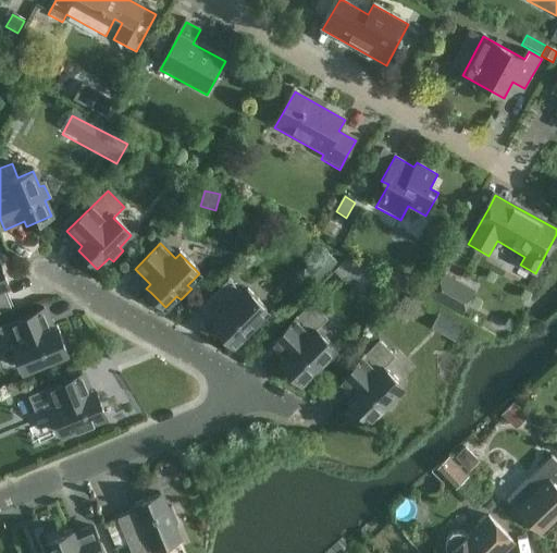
[(325,252),(302,273),(316,286),(337,265),(325,252)]
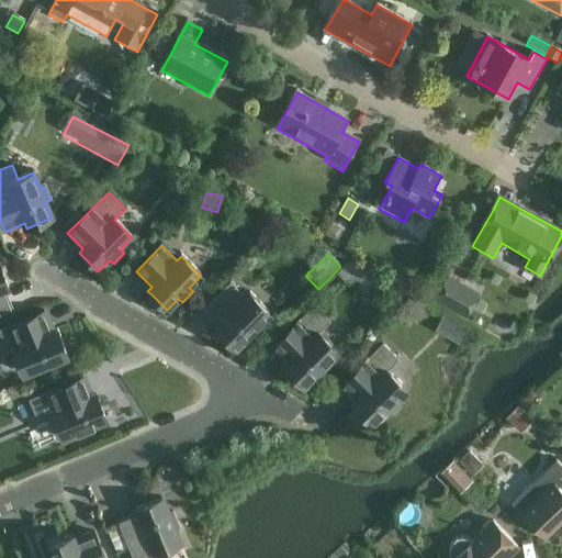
[(348,264),(336,276),(346,286),(358,274),(361,270),(348,264)]
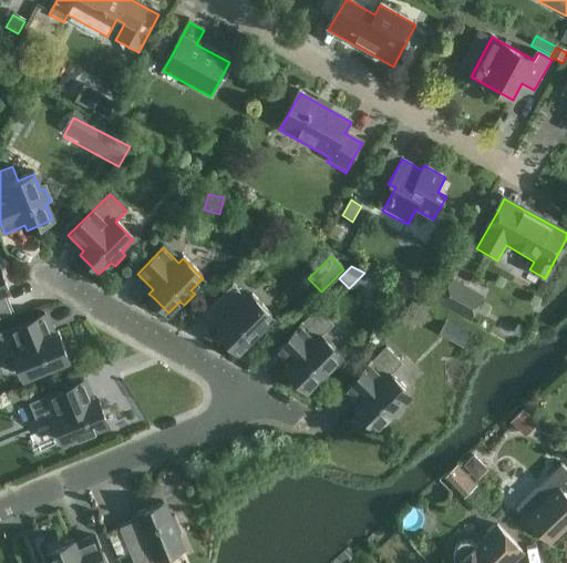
[(8,293),(0,273),(0,319),(11,315),(3,295),(8,293)]
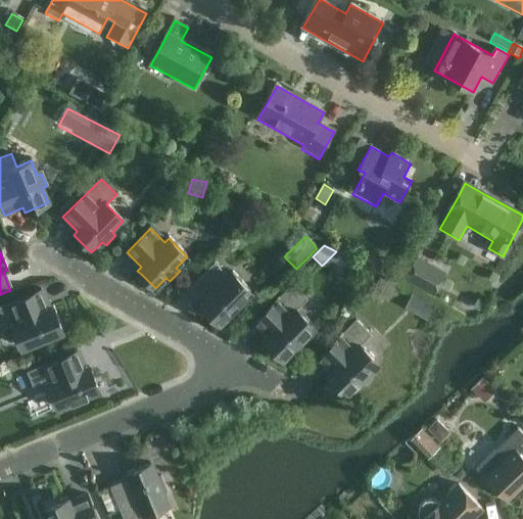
[(433,298),(446,275),(416,258),(403,282),(433,298)]
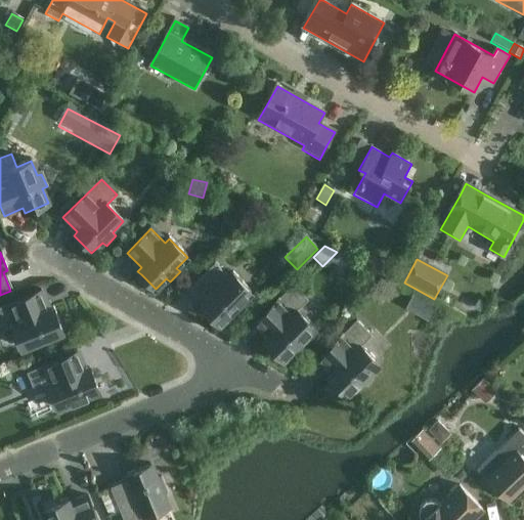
[(229,278),(215,264),(190,289),(205,303),(202,306),(219,325),(230,314),(233,317),(244,307),(239,304),(251,293),(233,274),(229,278)]
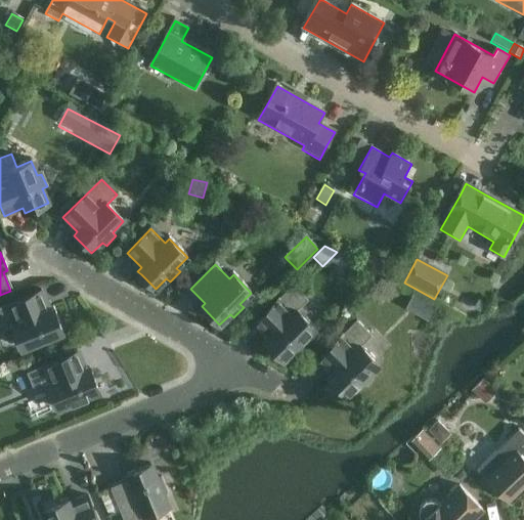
[(298,353),(307,343),(304,340),(315,329),(298,311),(308,301),(293,286),(254,325),(269,339),(265,343),(284,360),(294,349),(298,353)]
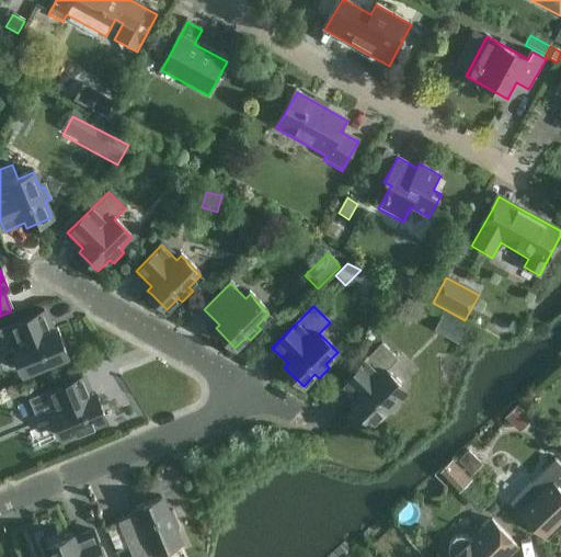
[(53,333),(44,313),(0,330),(0,355),(13,351),(23,374),(38,368),(39,373),(54,367),(53,363),(67,356),(57,331),(53,333)]
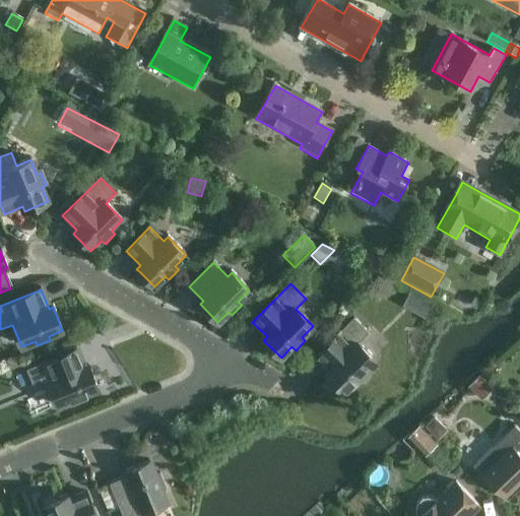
[(359,386),(369,376),(365,372),(376,362),(360,344),(370,334),(354,319),(316,358),(330,372),(327,375),(344,393),(354,382),(359,386)]
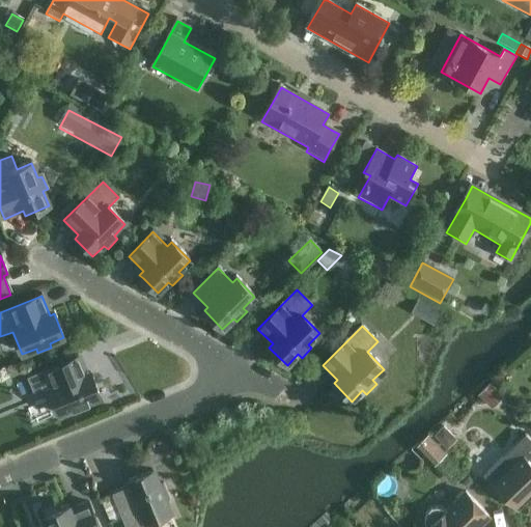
[(86,378),(79,358),(27,379),(35,399),(49,394),(58,416),(73,411),(75,415),(88,410),(86,406),(101,399),(90,376),(86,378)]
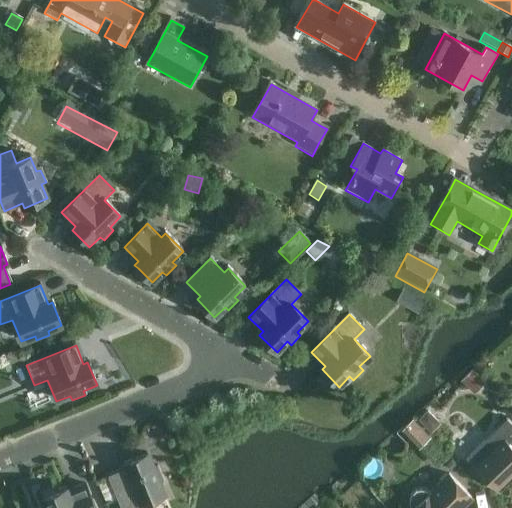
[(471,370),(459,381),(473,395),(485,384),(471,370)]
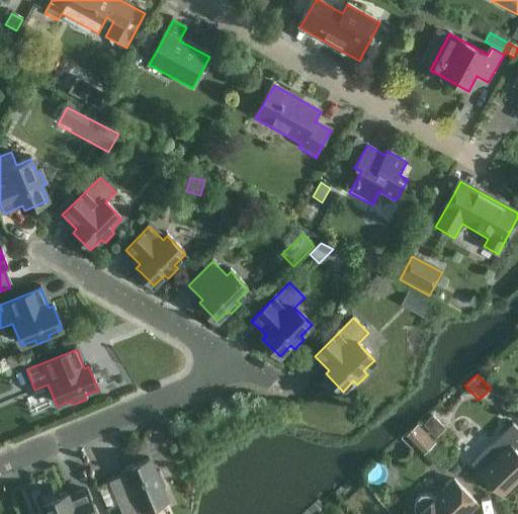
[(433,418),(424,427),(437,440),(442,435),(446,431),(445,431),(442,427),(433,418)]
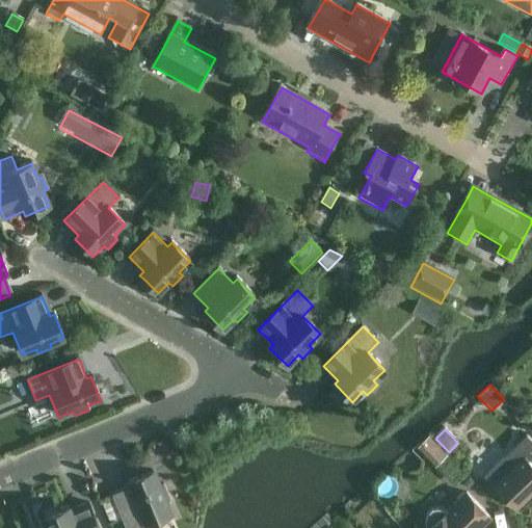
[(429,437),(421,444),(439,464),(448,455),(429,437)]
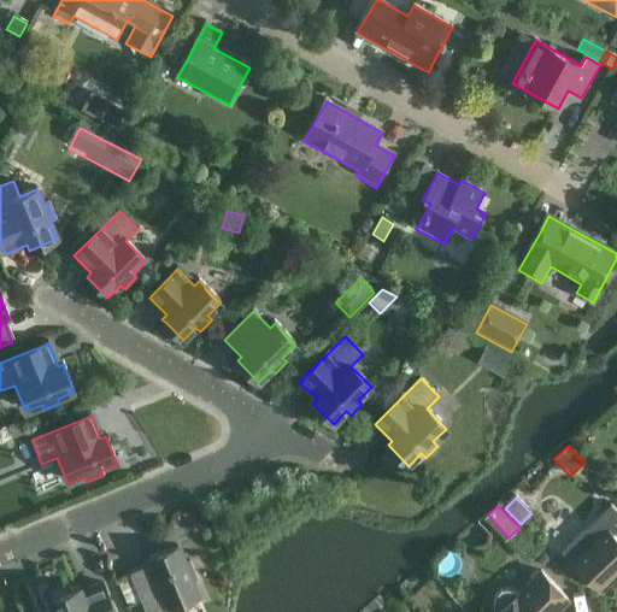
[(603,595),(616,581),(616,513),(611,507),(563,554),(603,595)]
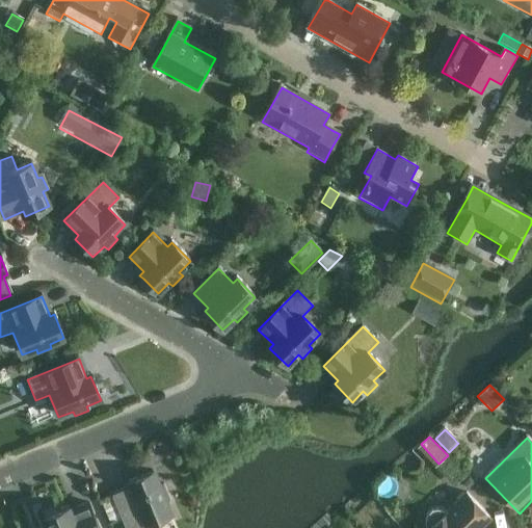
[(159,489),(154,474),(130,484),(131,489),(112,496),(125,527),(149,527),(148,526),(170,517),(164,502),(169,500),(164,486),(159,489)]
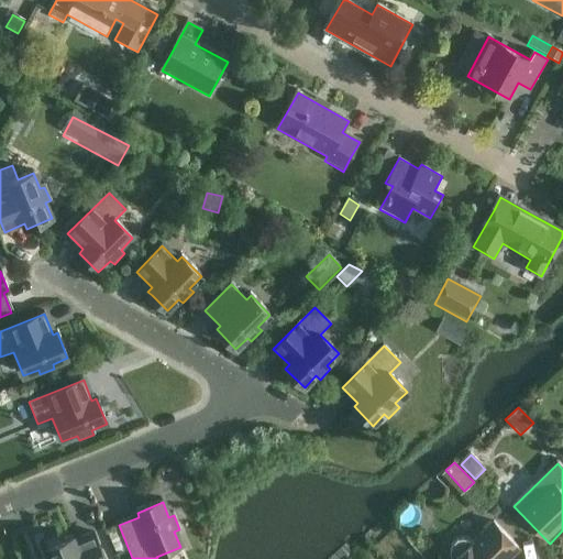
[(497,510),(492,515),(496,521),(503,514),(497,510)]
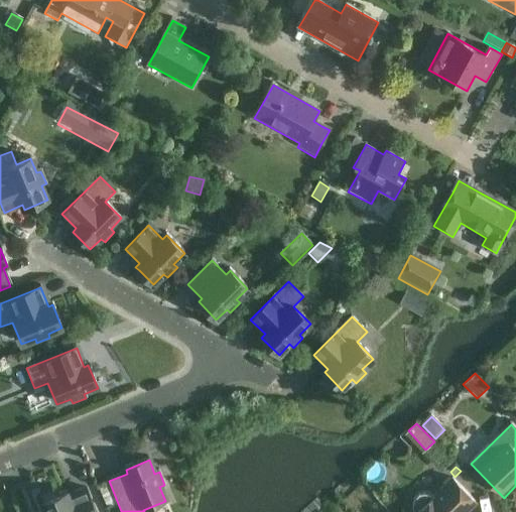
[(466,511),(475,503),(453,480),(433,499),(429,496),(424,495),(419,497),(414,502),(412,507),(413,511),(466,511)]
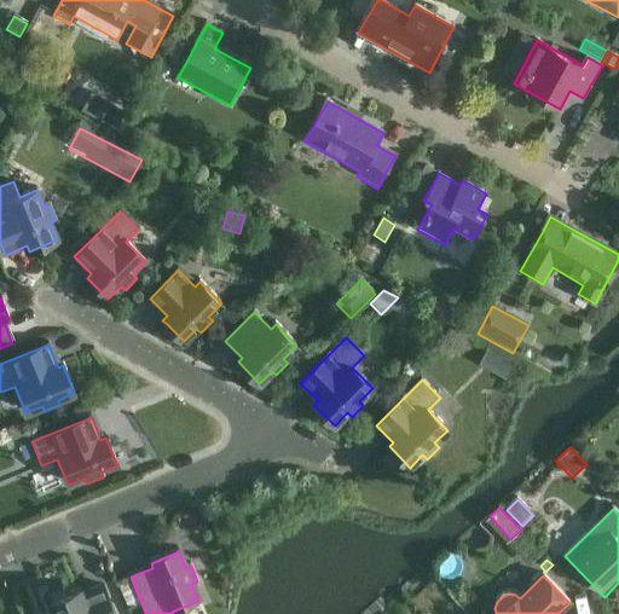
[(114,613),(104,588),(81,597),(79,591),(51,603),(55,613),(114,613)]
